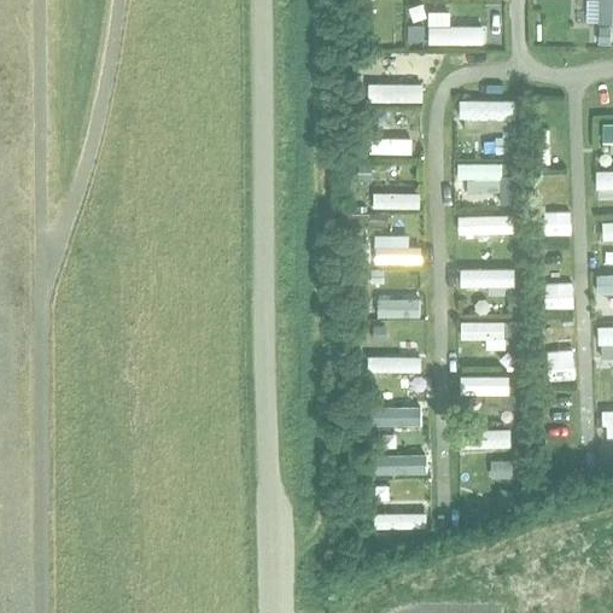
[(430,31),(415,31),(415,46),(430,46),(430,31)]
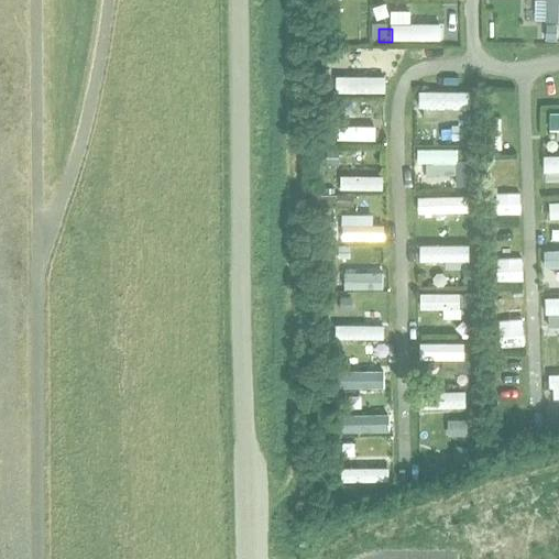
[(343,95),(385,95),(385,77),(343,77),(343,95)]
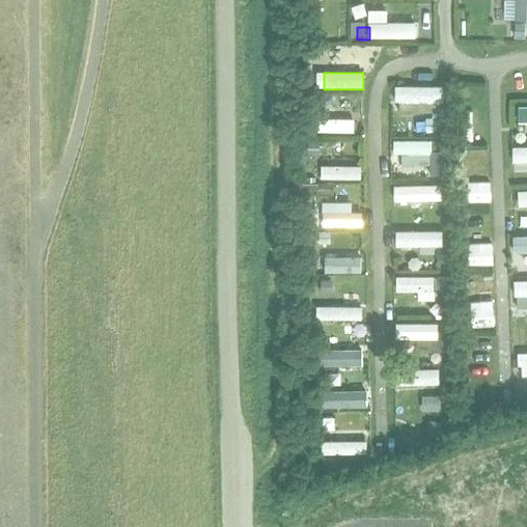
[(443,104),(443,86),(395,86),(395,114),(430,114),(430,104),(443,104)]
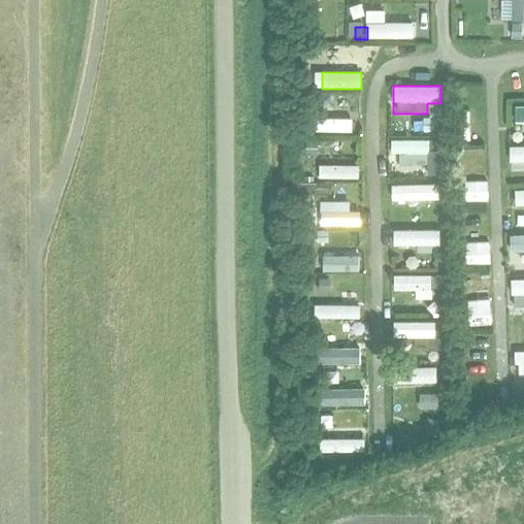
[(523,107),(514,107),(513,132),(523,132),(523,107)]
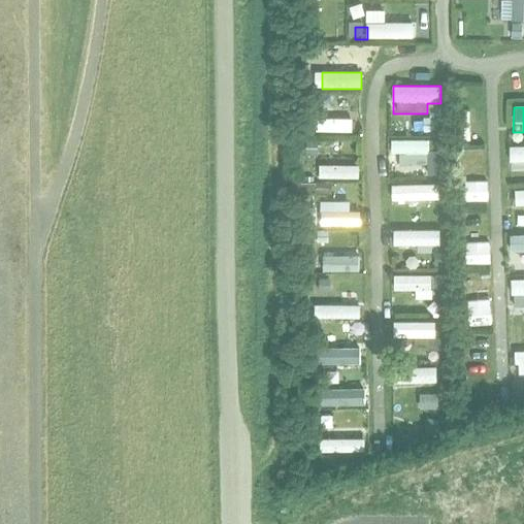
[(358,132),(358,120),(327,121),(327,132),(358,132)]
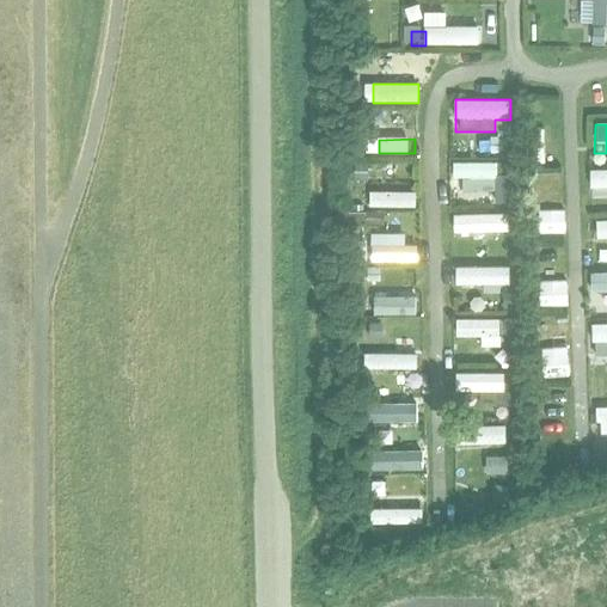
[(510,141),(497,141),(497,157),(510,155),(510,141)]
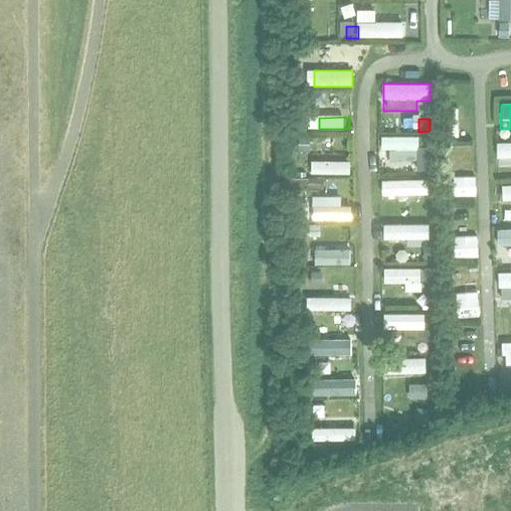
[(316,141),(304,141),(304,154),(315,154),(316,141)]
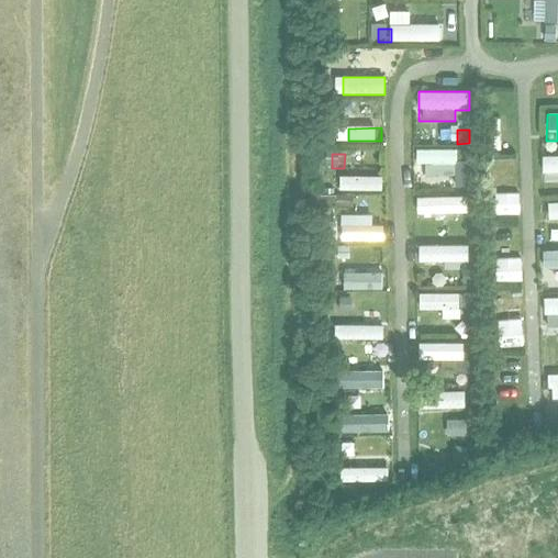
[(557,156),(548,156),(548,179),(557,178),(557,156)]
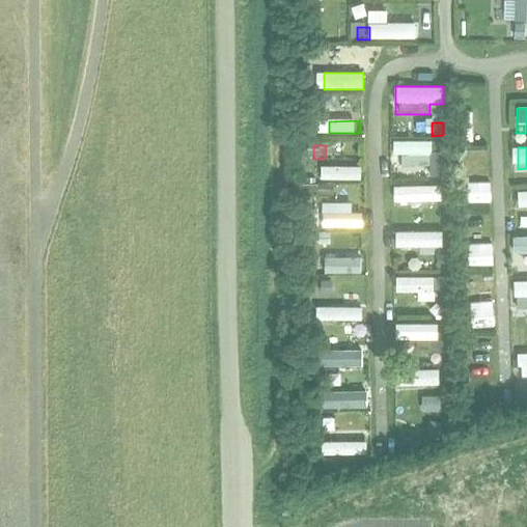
[(454,158),(437,158),(437,181),(454,181),(454,158)]
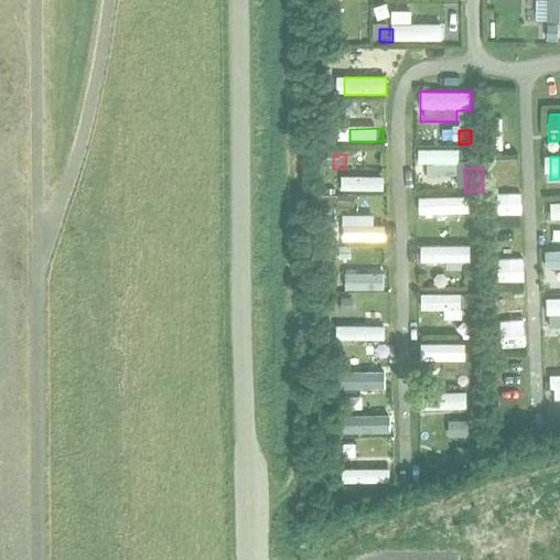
[(340,191),(383,191),(383,176),(341,176),(340,191)]
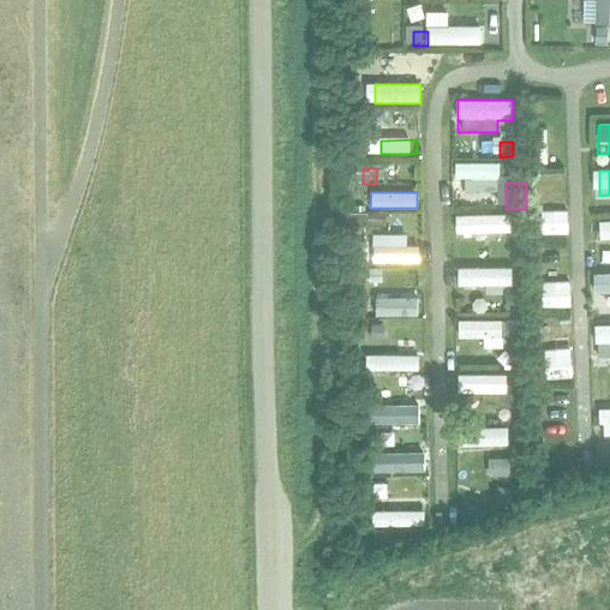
[(374,215),(354,216),(356,229),(374,229),(374,215)]
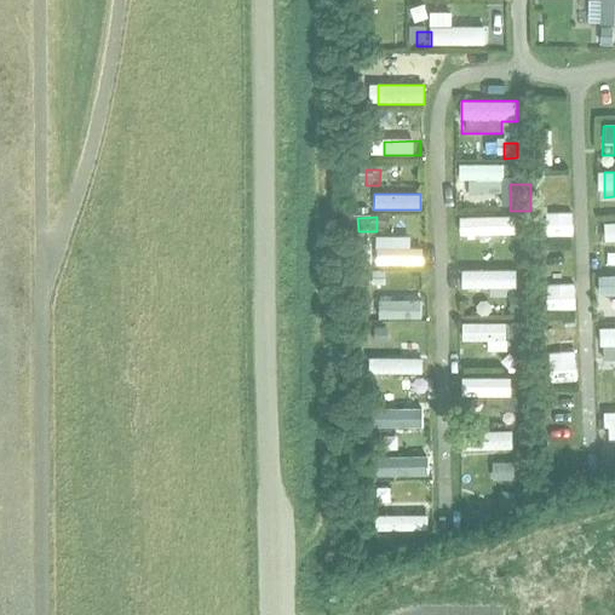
[(614,217),(604,218),(604,242),(614,242),(614,217)]
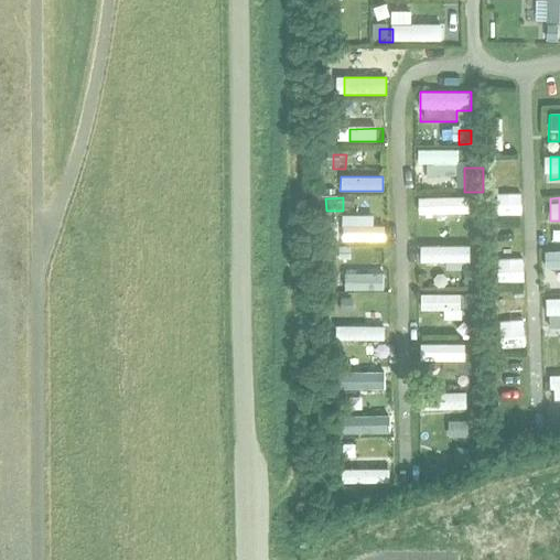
[(351,227),(351,245),(377,245),(377,227),(351,227)]
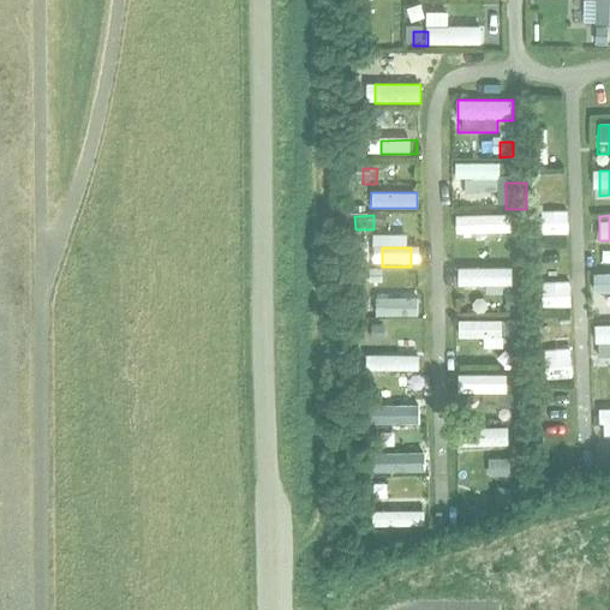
[(513,267),(458,268),(459,288),(513,287),(513,267)]
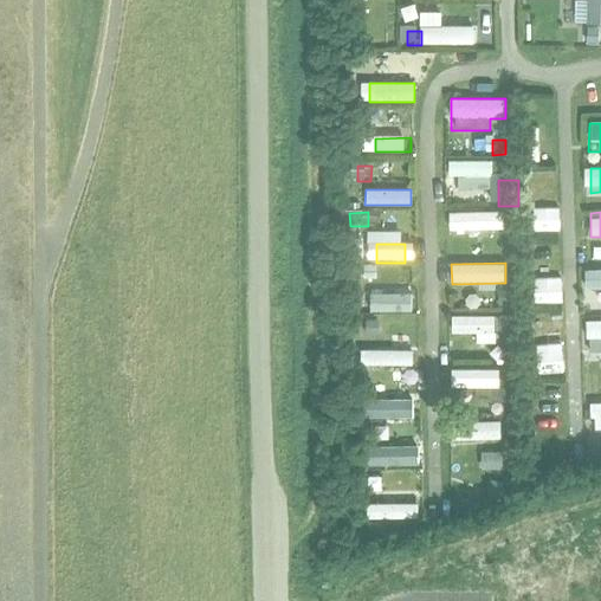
[(383,267),(370,267),(370,280),(383,280),(383,267)]
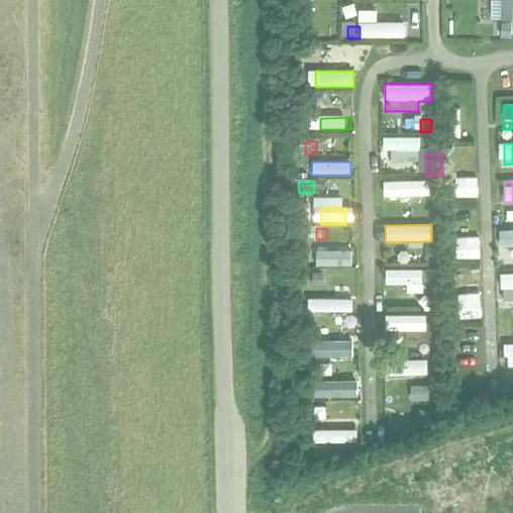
[(440,251),(431,251),(431,263),(440,263),(440,251)]
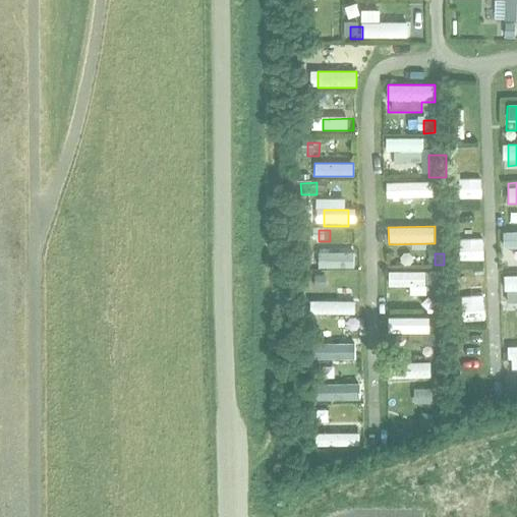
[(355,268),(355,254),(316,254),(316,269),(355,268)]
